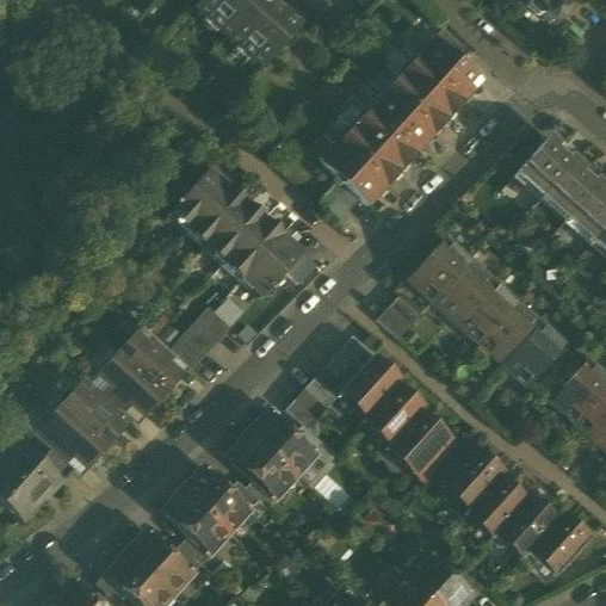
[(201,0),(195,6),(263,68),(301,25),(273,0),(201,0)]
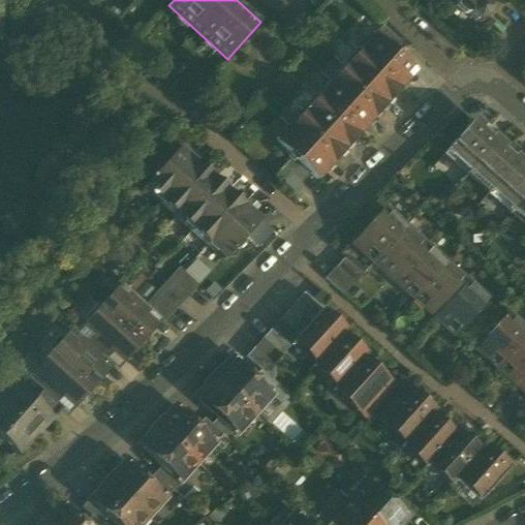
[(464,0),(472,7),(472,13),(479,19),(485,19),(490,12),(490,7),(496,0),(464,0)]
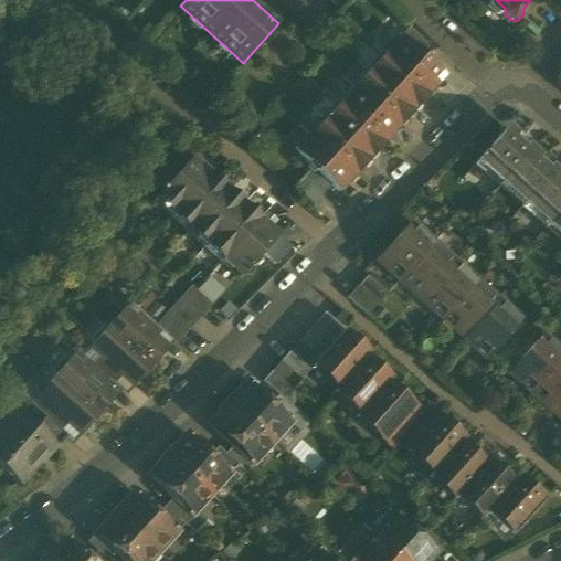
[(402,36),(420,53),(429,43),(411,27),(402,36)]
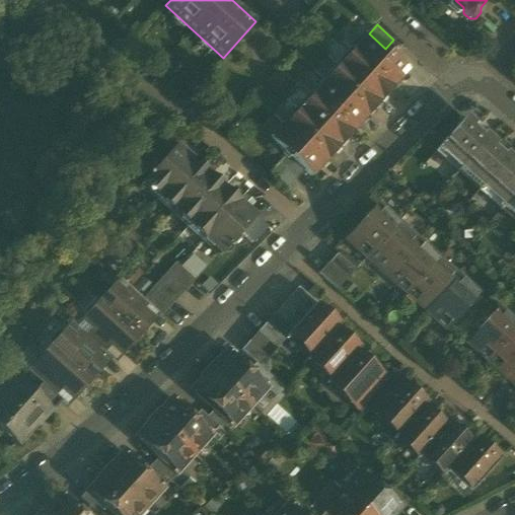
[(368,32),(354,48),(395,85),(409,70),(385,49),(369,33),(368,32)]
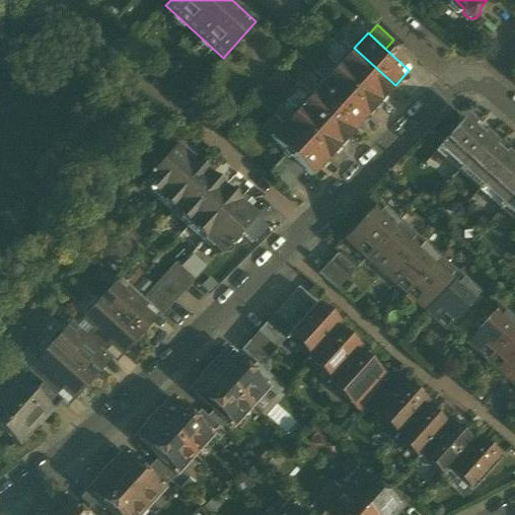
[(382,100),(395,85),(354,48),(341,63),(382,100)]
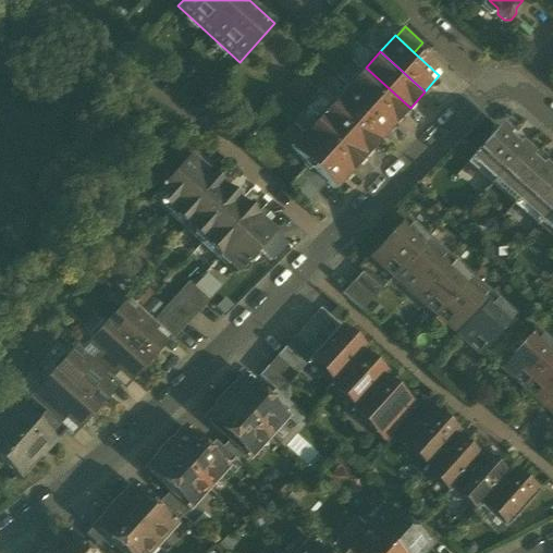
[(395,123),(410,108),(366,68),(352,84),(395,123)]
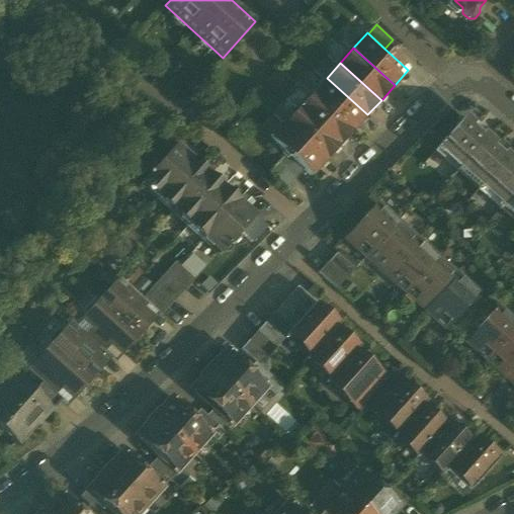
[(354,130),(367,114),(327,78),(314,92),(354,130)]
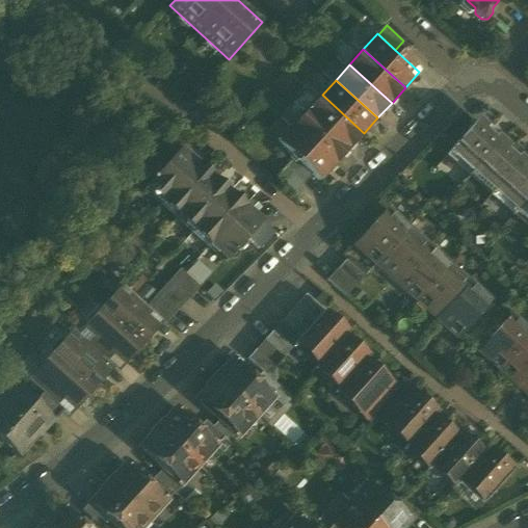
[(350,149),(364,133),(322,95),(308,110),(350,149)]
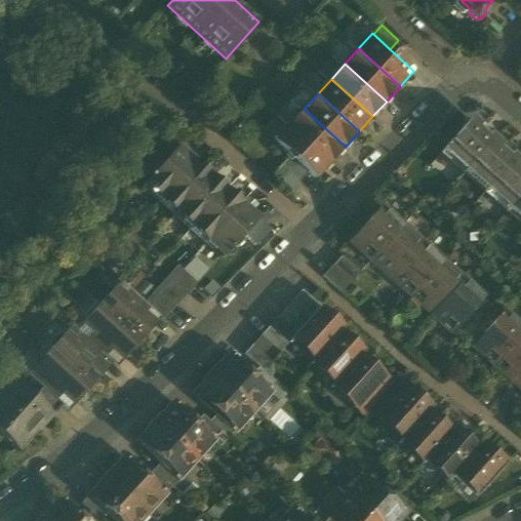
[(332,161),(346,147),(304,109),(290,124),(332,161)]
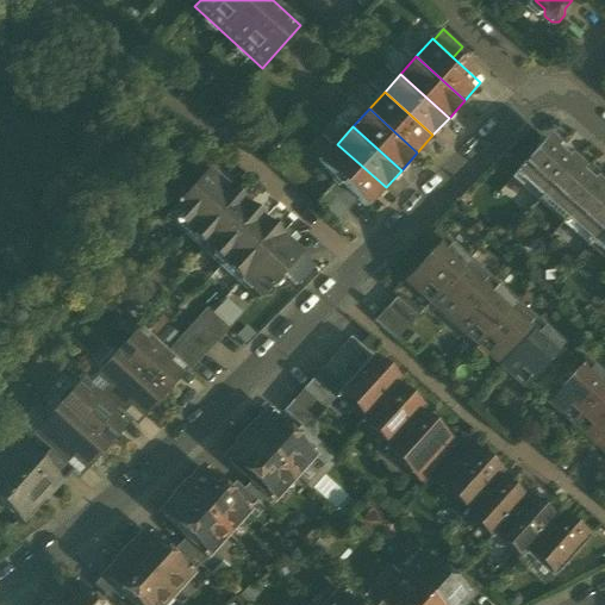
[(517,172),(543,195),(574,161),(548,137),(517,172)]
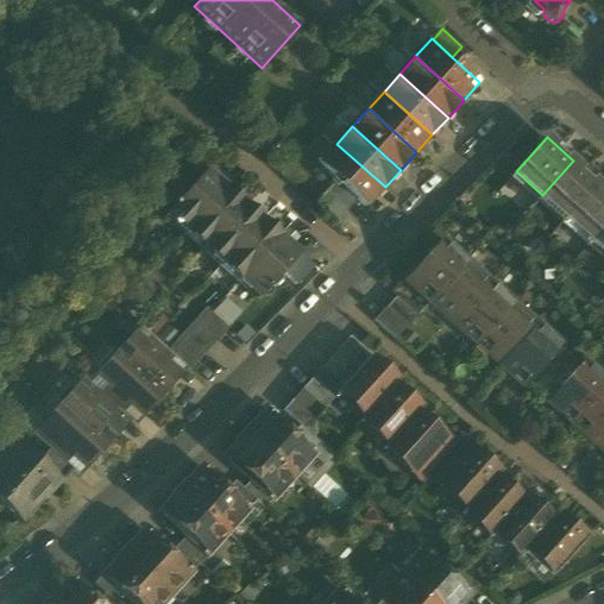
[(369,205),(385,187),(337,144),(321,162),(338,177),(360,197),(369,205)]
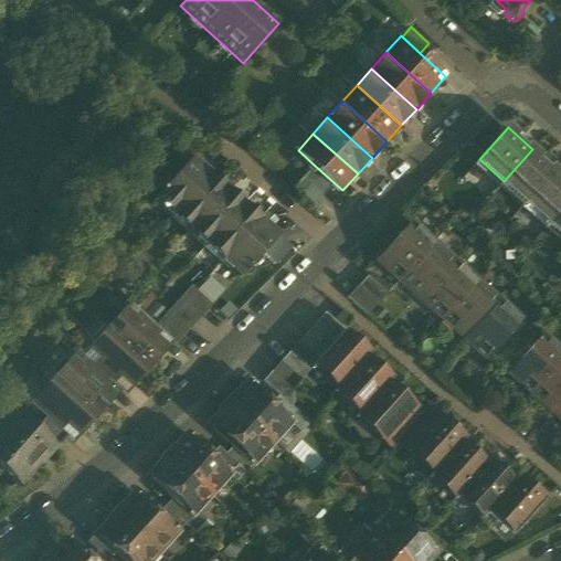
[(556,170),(532,149),(504,181),(527,202),(556,170)]
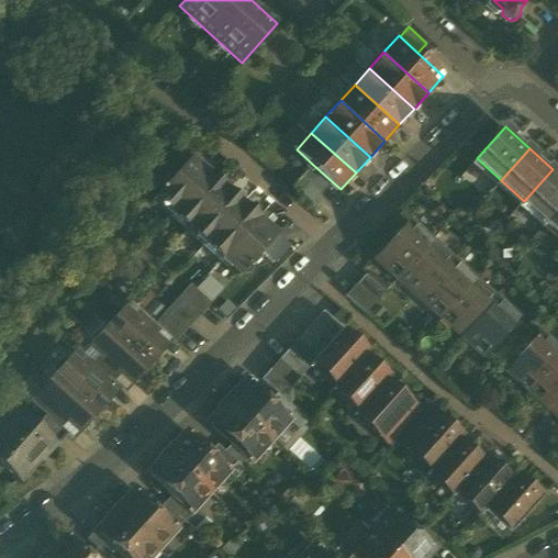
[(156,198),(174,213),(211,170),(194,155),(156,198)]
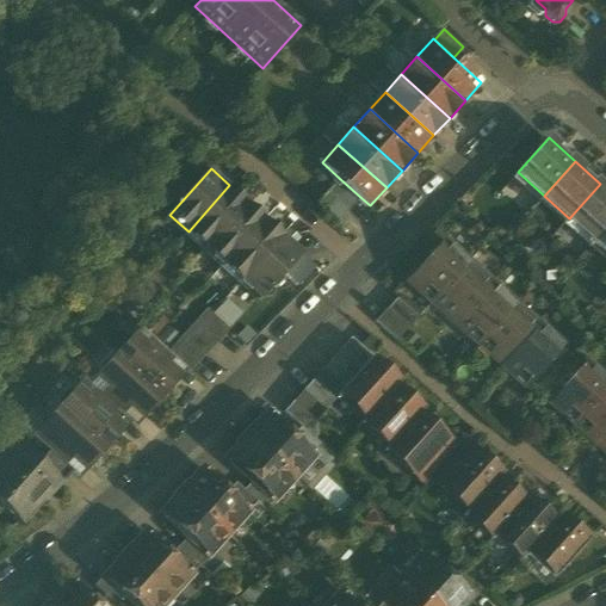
[(515,175),(540,199),(544,196),(518,172),(515,175)]
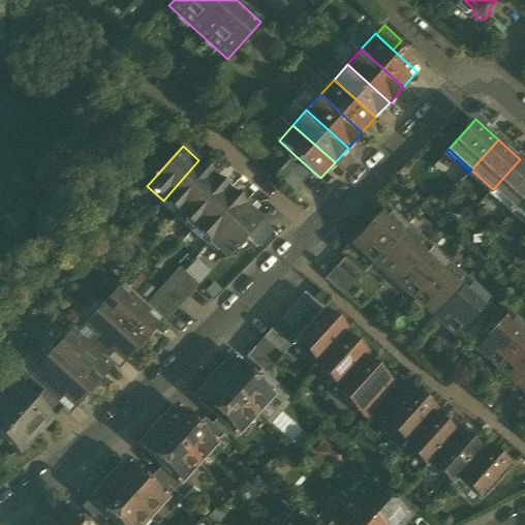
[(294,154),(285,163),(304,181),(313,172),(294,154)]
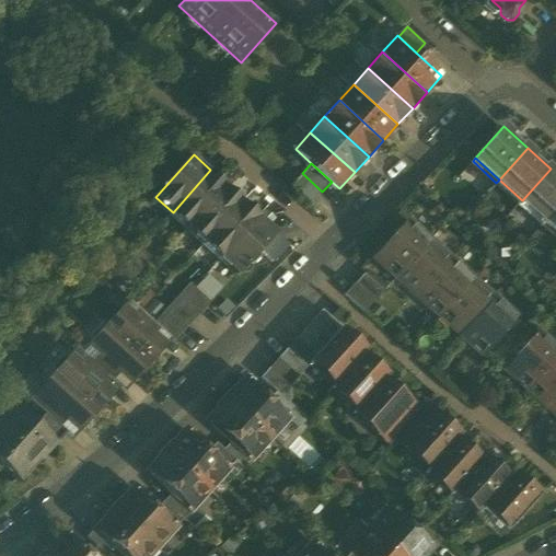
[(555,173),(551,169),(522,200),(545,221),(555,209),(555,173)]
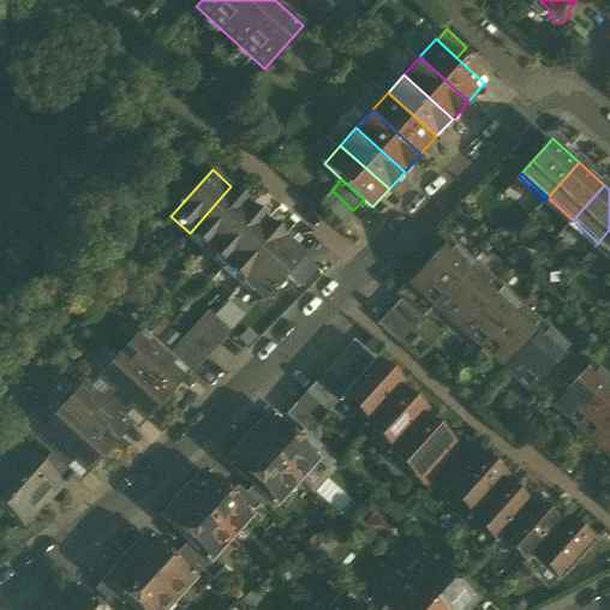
[(190,233),(208,250),(250,203),(231,186),(190,233)]
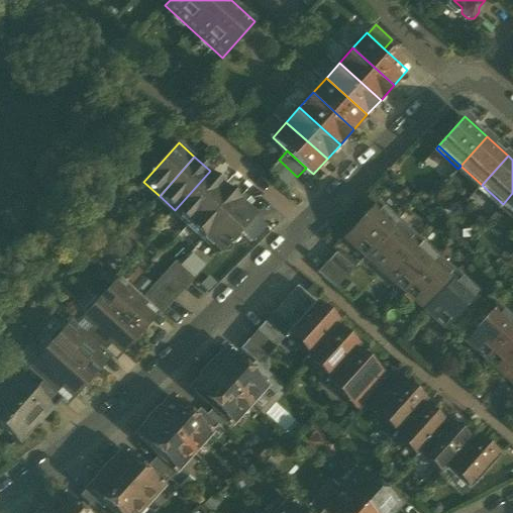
[(457,169),(480,188),(482,185),(460,166),(457,169)]
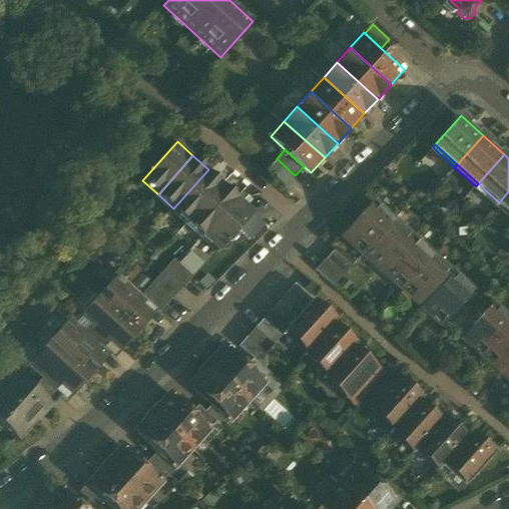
[(173,208),(188,221),(223,183),(208,169),(173,208)]
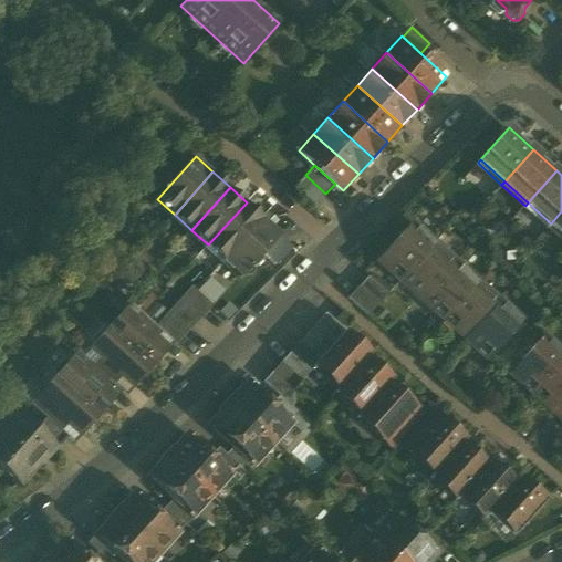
[(208,245),(226,260),(263,218),(247,203),(208,245)]
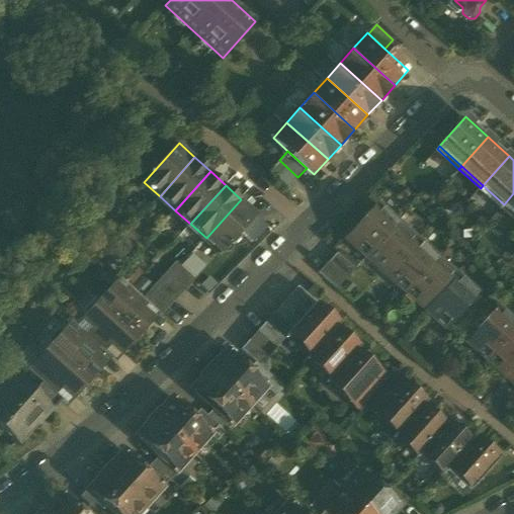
[(481,188),(502,207),(504,204),(483,185),(481,188)]
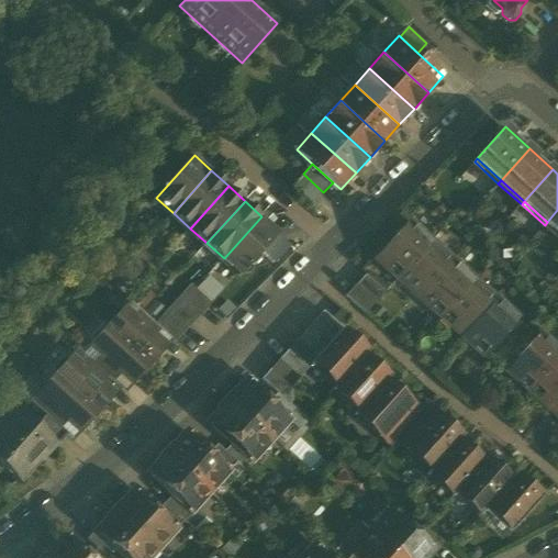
[(557,210),(547,222),(557,231),(557,210)]
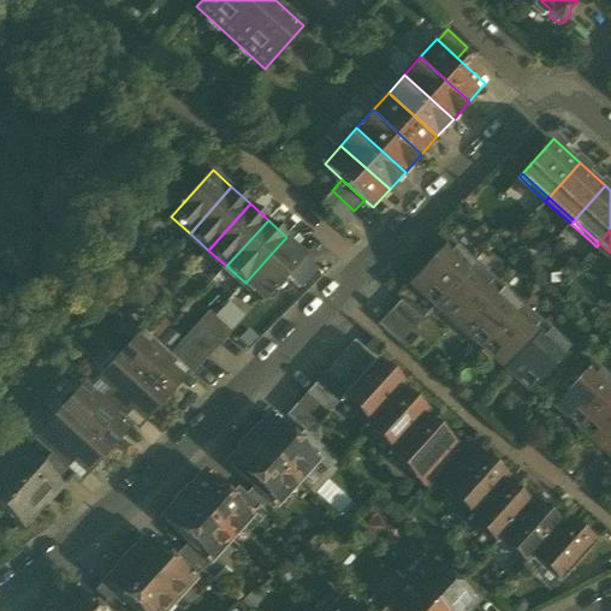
[(306,254),(286,237),(245,283),(264,300),(289,273),(306,254)]
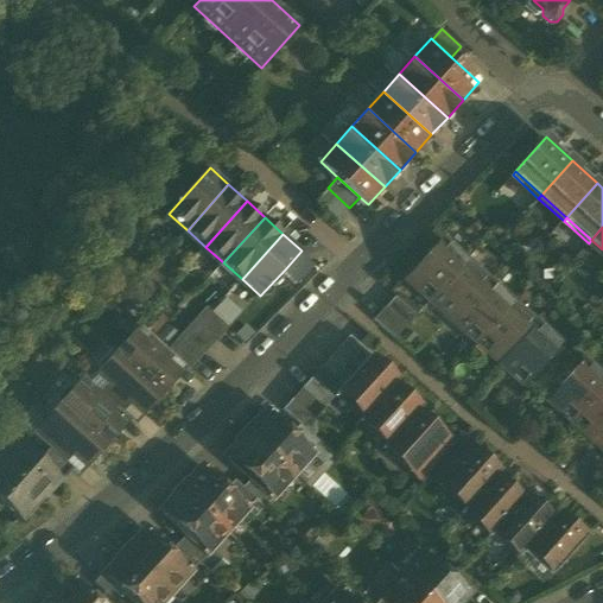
[(410,275),(433,297),(467,260),(443,239),(410,275)]
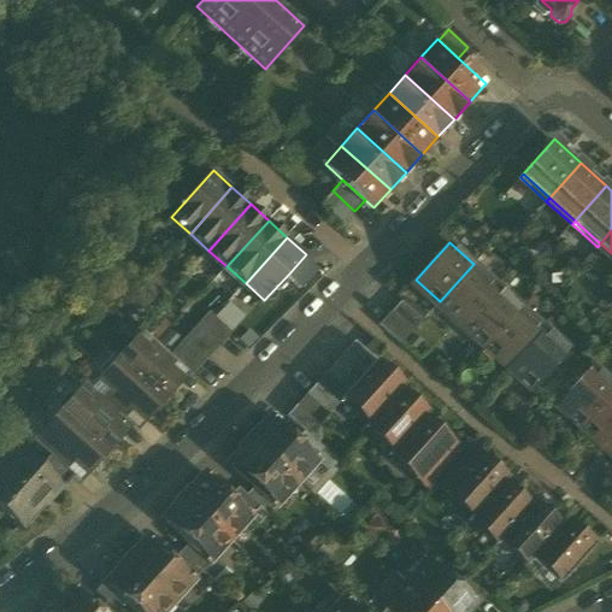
[(611,253),(600,243),(598,247),(611,259),(611,253)]
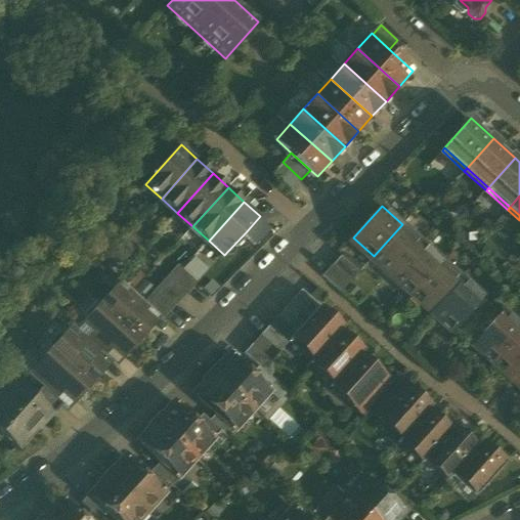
[(246,232),(257,243),(272,226),(260,216),(246,232)]
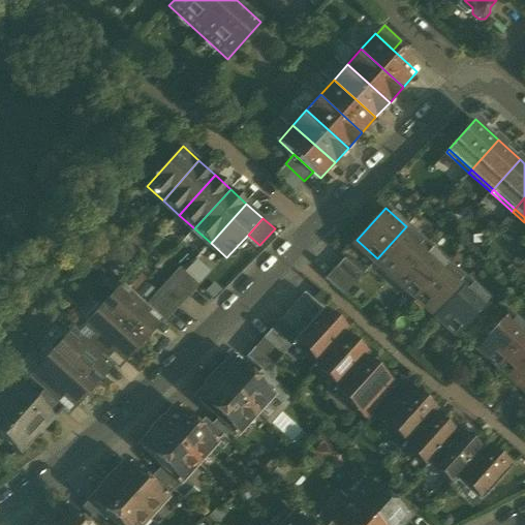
[(377,258),(398,277),(427,245),(406,226),(377,258)]
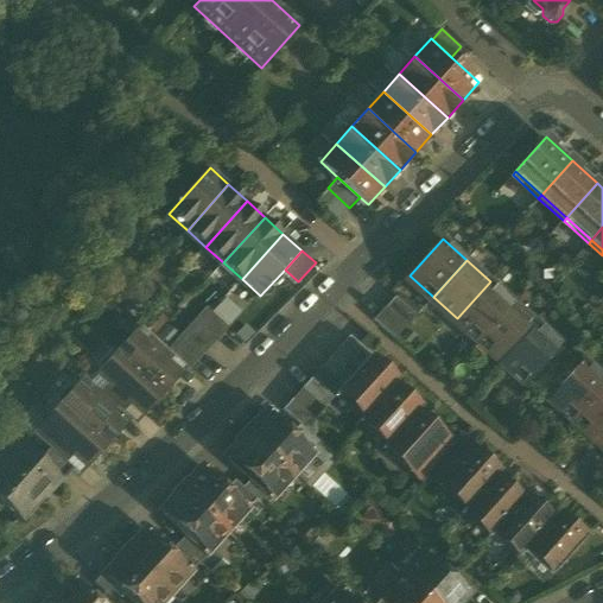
[(513,302),(490,281),(457,318),(480,338),(513,302)]
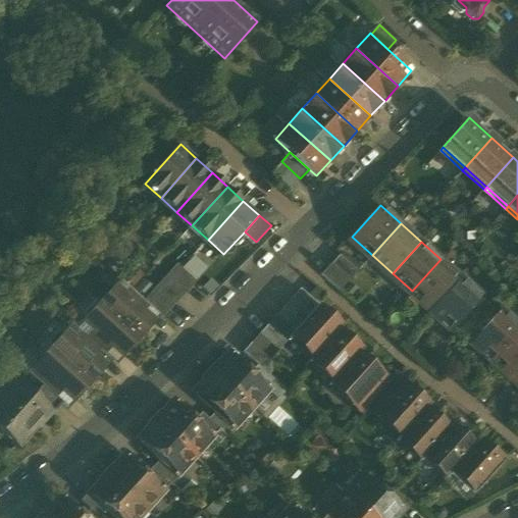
[(333,261),(352,278),(360,269),(342,253),(333,261)]
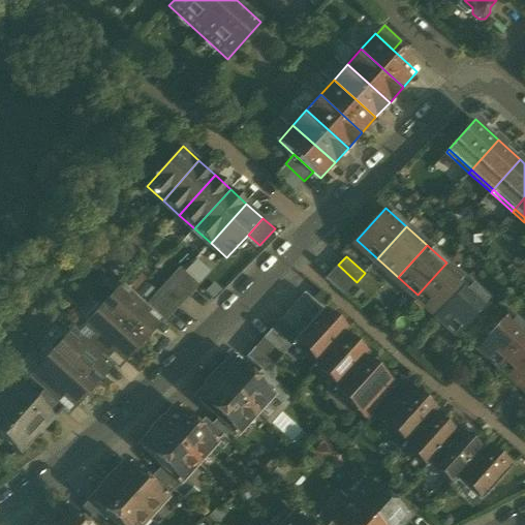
[(186,270),(199,283),(211,270),(197,257),(186,270)]
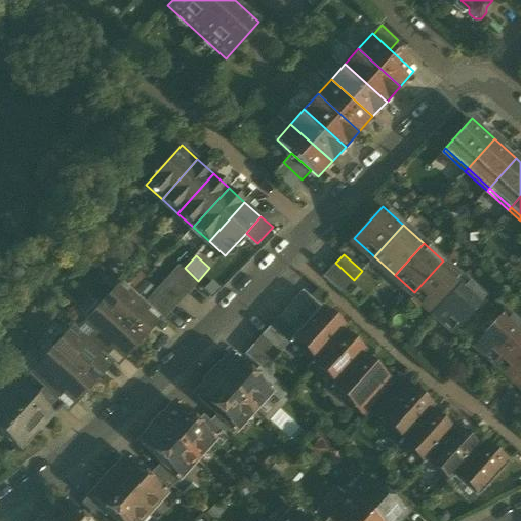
[(464,279),(443,261),(414,292),(435,311),(464,279)]
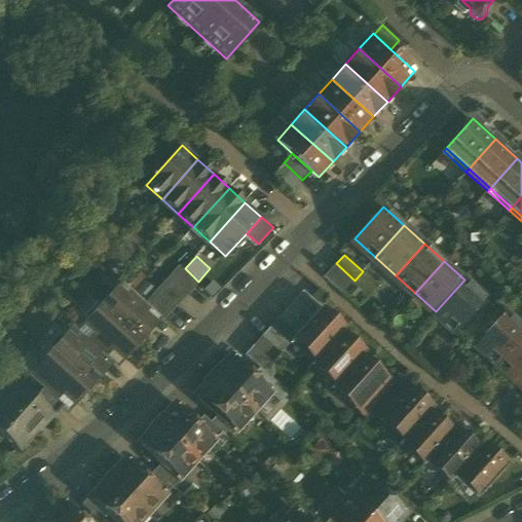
[(326,274),(345,291),(355,281),(336,263),(326,274)]
